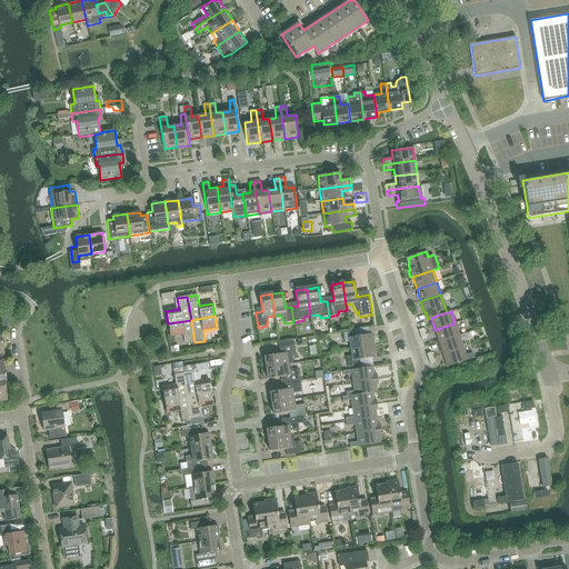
[(195,342),(191,320),(168,323),(170,337),(183,335),(185,345),(195,342)]
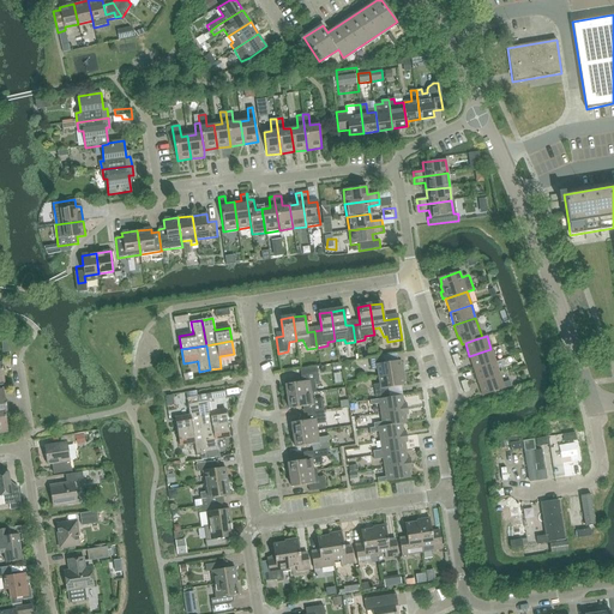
[(474,369),(495,362),(491,349),(469,356),(474,369)]
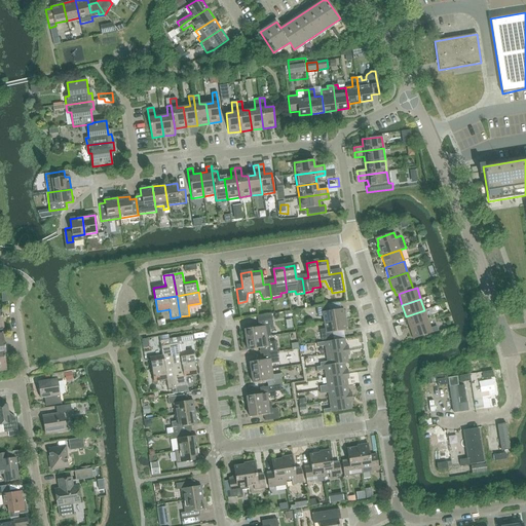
[(325,323),(345,320),(344,310),(343,310),(342,309),(330,311),(329,305),(316,307),(317,317),(324,316),(325,323)]
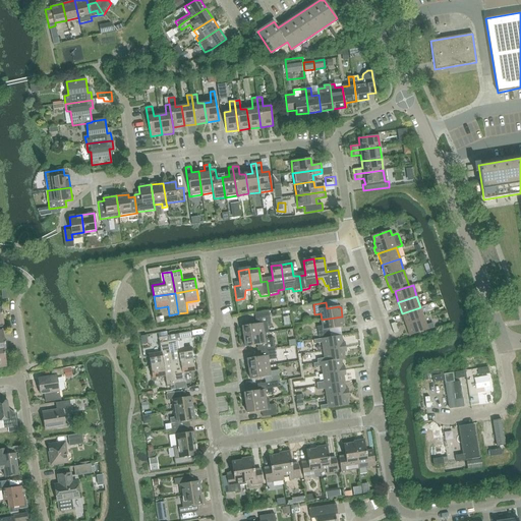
[(405,325),(424,319),(422,312),(429,309),(427,304),(420,307),(402,313),(405,325)]
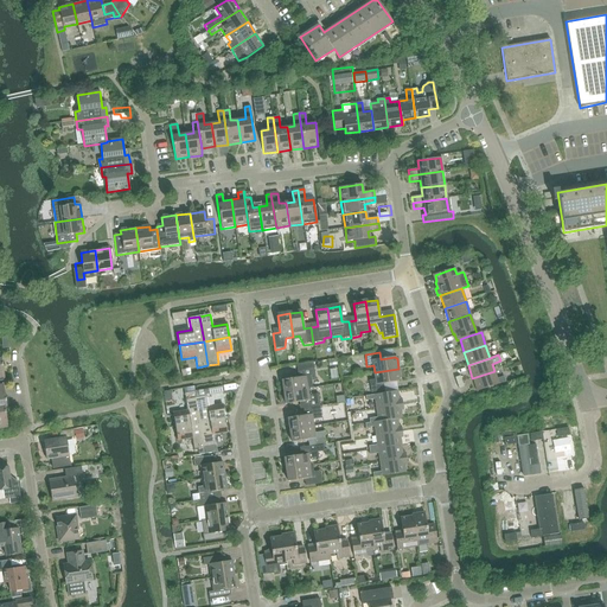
[(283,393),(307,389),(313,388),(312,381),(315,381),(314,368),(313,360),(296,363),(299,377),(282,381),(283,393)]
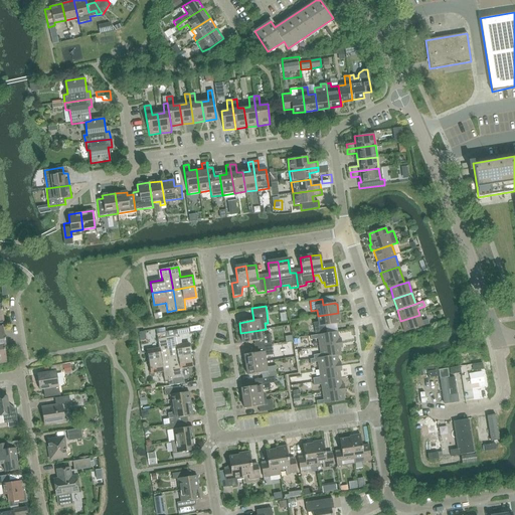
[(338,322),(340,321),(338,313),(318,316),(319,322),(313,323),(315,333),(327,331),(326,325),(339,323),(338,322)]
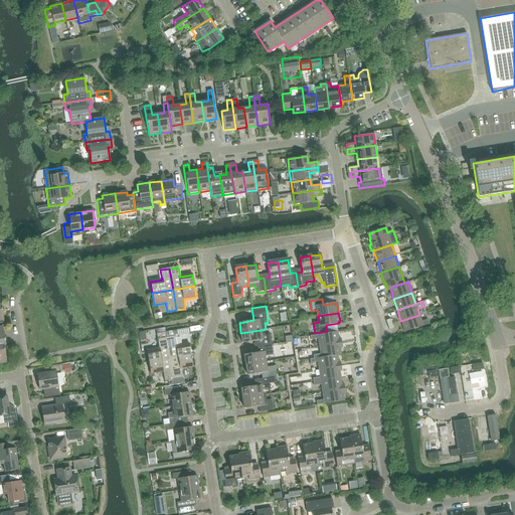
[(421,321),(419,315),(400,321),(404,332),(430,324),(428,319),(421,321)]
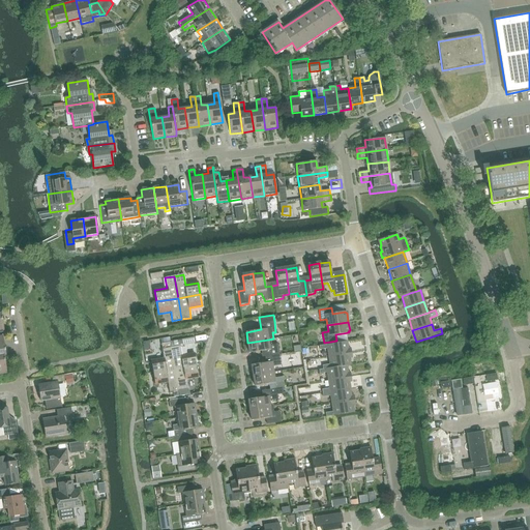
[(282,343),(294,342),(294,332),(281,332),(282,343)]
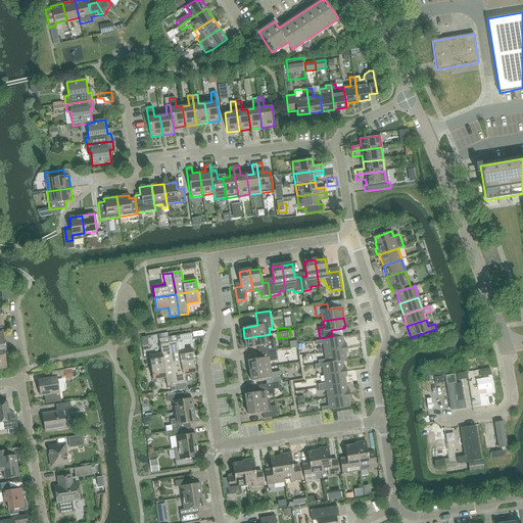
[(190,334),(168,337),(173,364),(193,361),(191,349),(179,351),(178,341),(191,339),(190,334)]
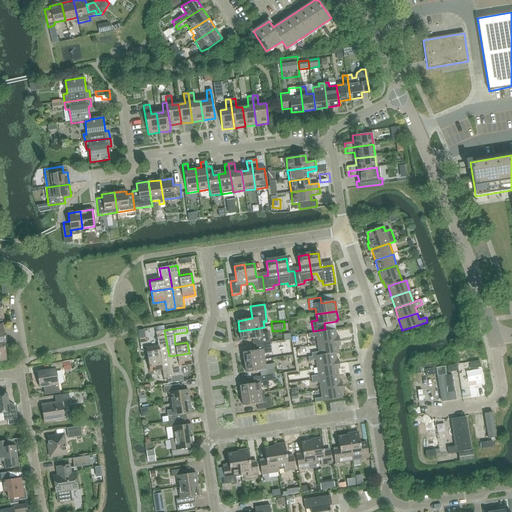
[(271,342),(269,332),(260,333),(259,328),(239,331),(241,341),(255,339),(256,345),(271,342)]
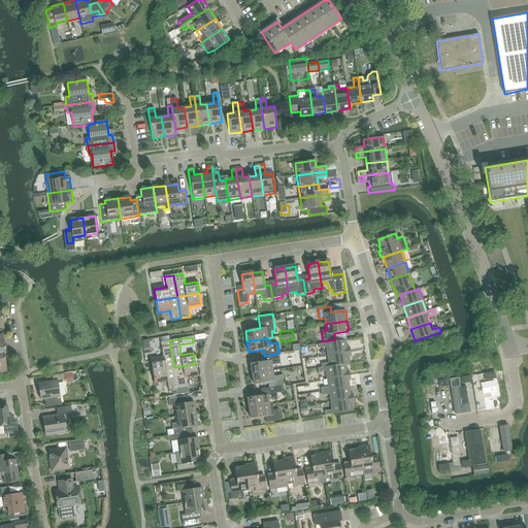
[(174,367),(169,340),(160,342),(162,358),(150,360),(152,371),(174,367)]
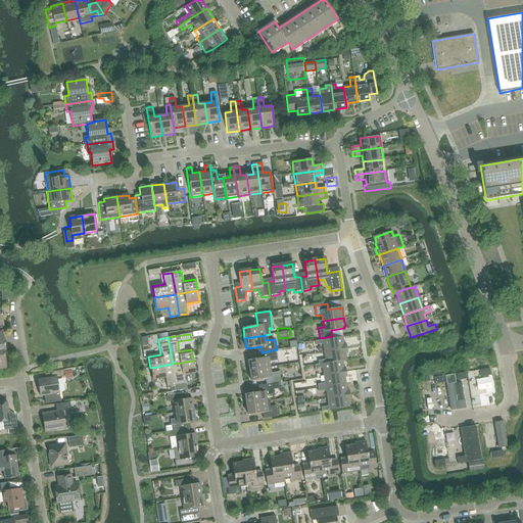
[(324,351),(346,348),(346,343),(343,344),(342,337),(323,340),(315,341),(316,345),(323,344),(324,351)]
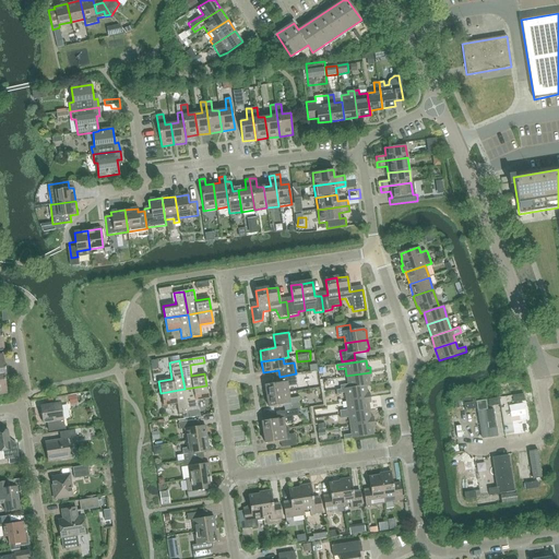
[(336,391),(366,387),(370,385),(369,378),(371,378),(370,372),(346,376),(348,384),(340,385),(341,390),(336,390),(336,391)]
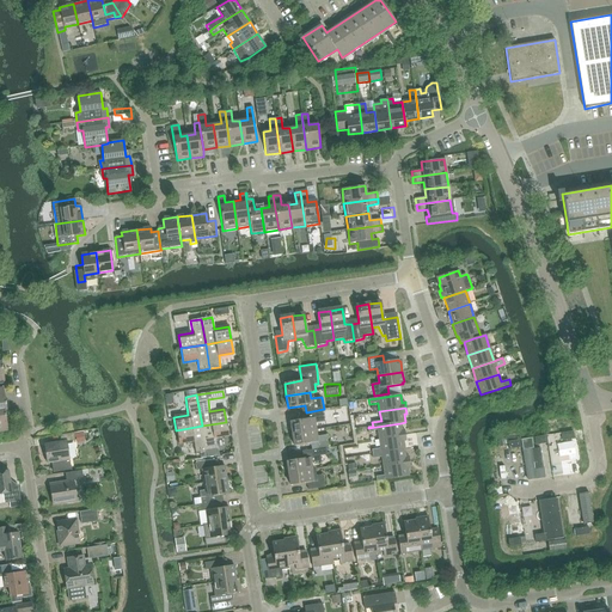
[(314,422),(325,421),(324,409),(306,412),(307,418),(291,422),(292,434),(316,430),(314,422)]
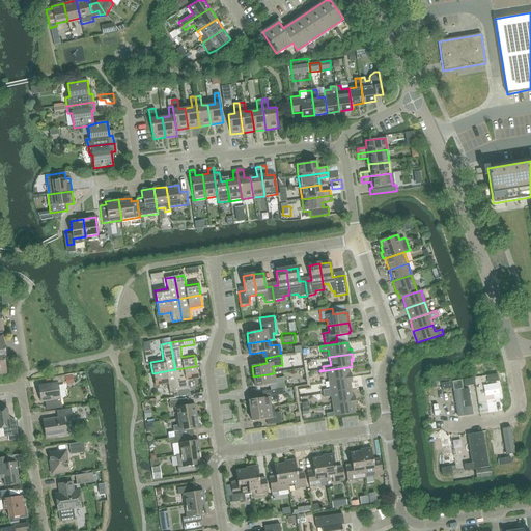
[(198,379),(196,366),(175,369),(178,391),(187,390),(186,381),(198,379)]
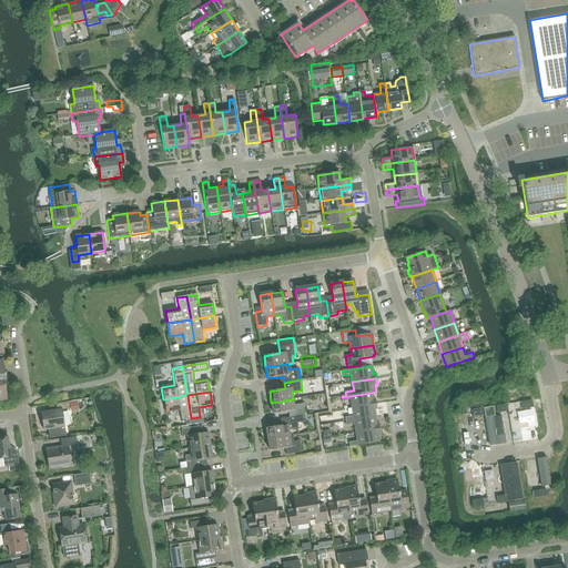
[(352,408),(376,404),(375,399),(373,399),(372,393),(342,397),(343,401),(351,399),(352,408)]
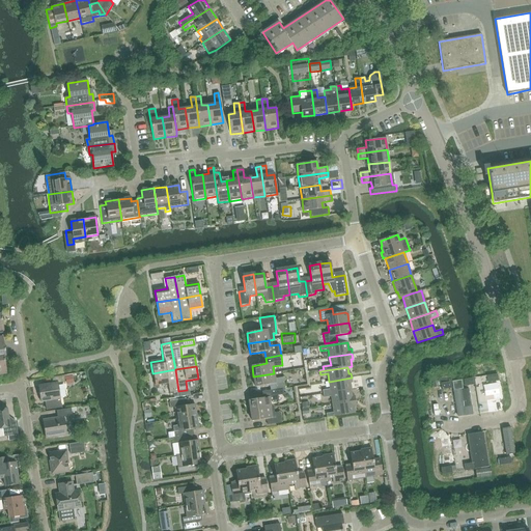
[(178,391),(175,369),(152,373),(155,386),(167,383),(169,393),(178,391)]
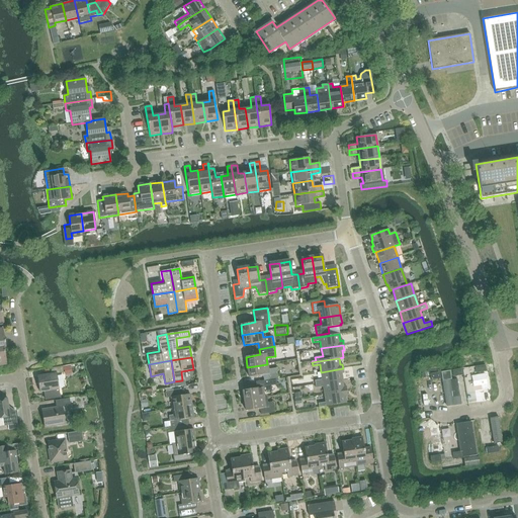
[(264,380),(276,379),(278,379),(276,368),(268,369),(267,364),(247,367),(249,377),(263,375),(264,380)]
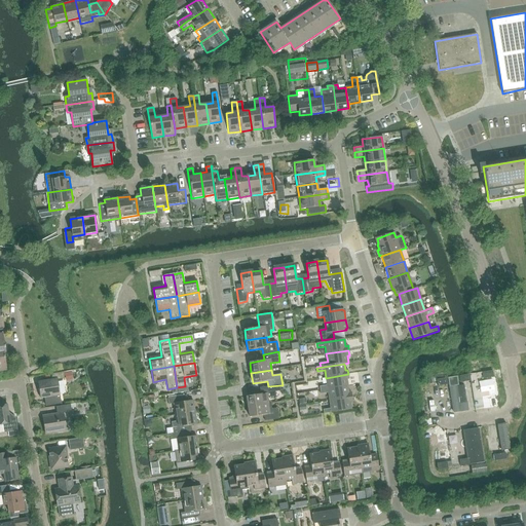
[(448,375),(453,410),(467,408),(463,381),(470,380),(468,372),(448,375)]
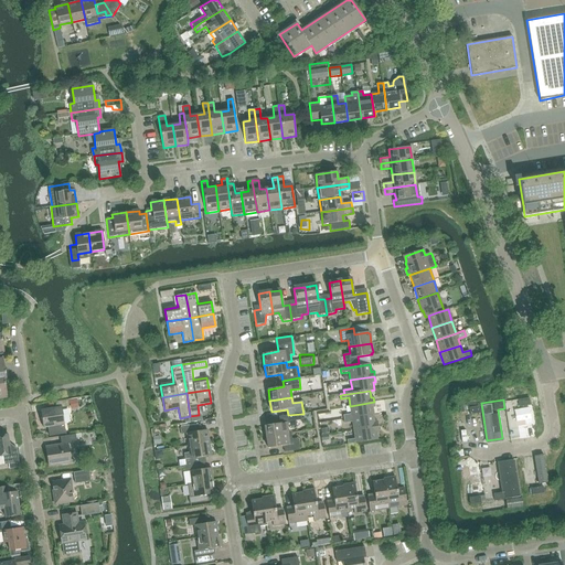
[(55,408),(41,411),(43,427),(48,427),(49,437),(65,434),(62,408),(70,407),(68,401),(54,403),(55,408)]
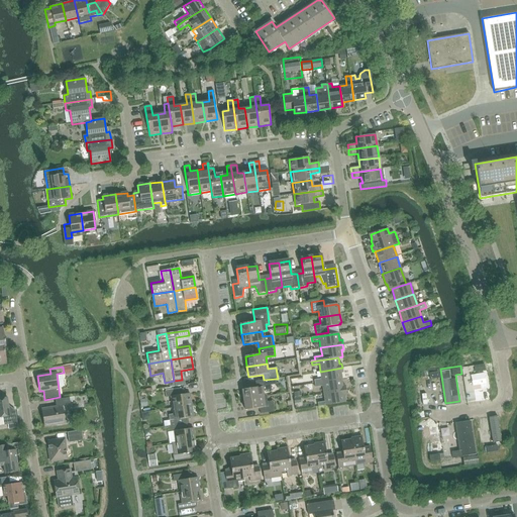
[(314,384),(341,380),(340,373),(343,373),(342,368),(320,372),(321,379),(314,380),(314,384)]
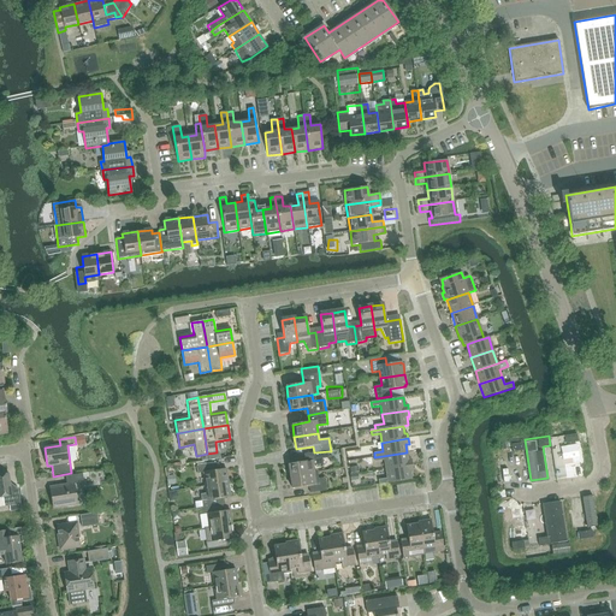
[(567,446),(555,449),(560,475),(572,473),(567,446)]
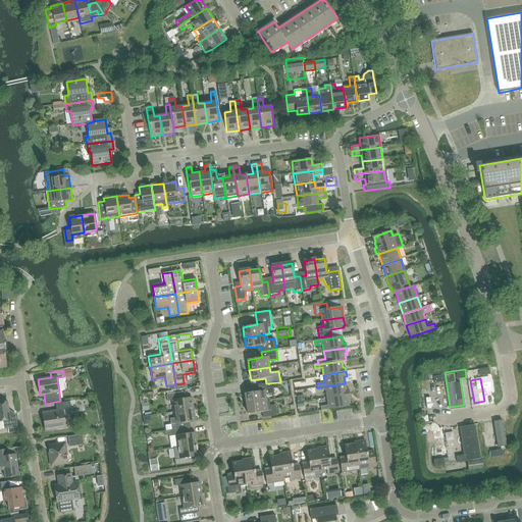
[(246,404),(266,401),(265,395),(273,394),(273,389),(278,388),(278,382),(266,383),(258,385),(259,392),(245,394),(246,404)]
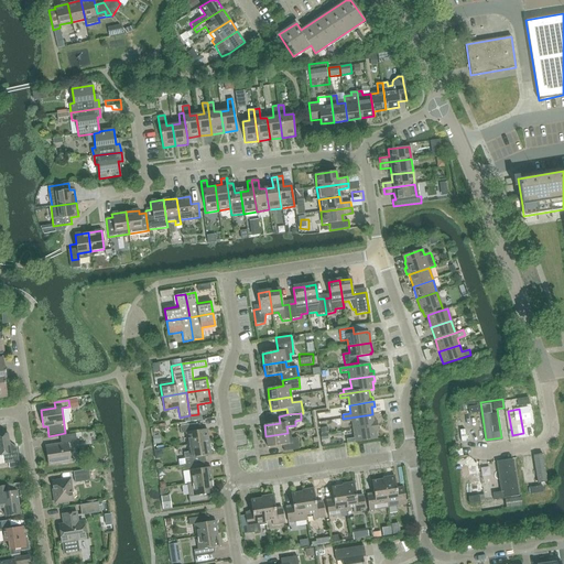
[(354,430),(378,426),(377,421),(375,421),(372,414),(343,419),(344,423),(351,421),(354,430)]
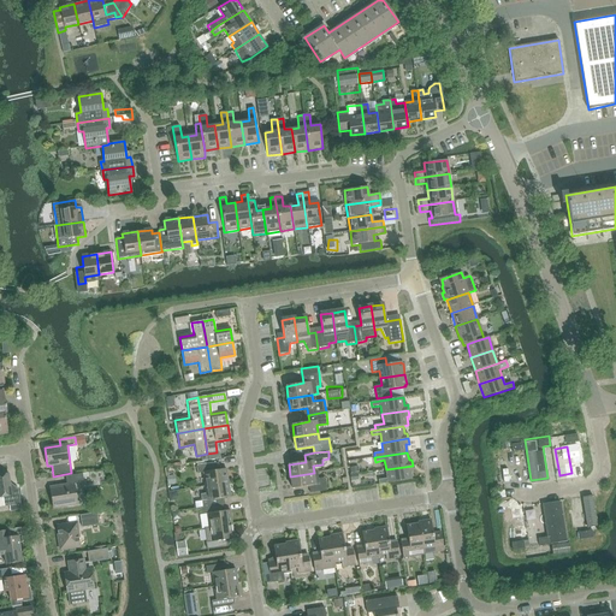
[(227,483),(226,472),(225,469),(217,471),(215,463),(196,467),(197,474),(203,473),(206,486),(227,483)]
